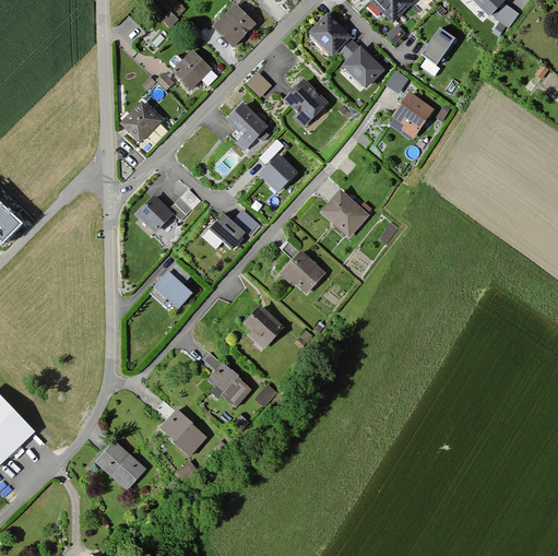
[(370,0),(392,21),(413,0),(370,0)]
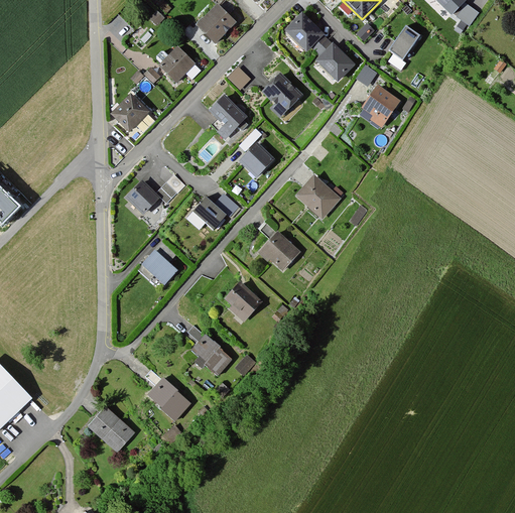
[(438,0),(451,11),(462,0),(438,0)]
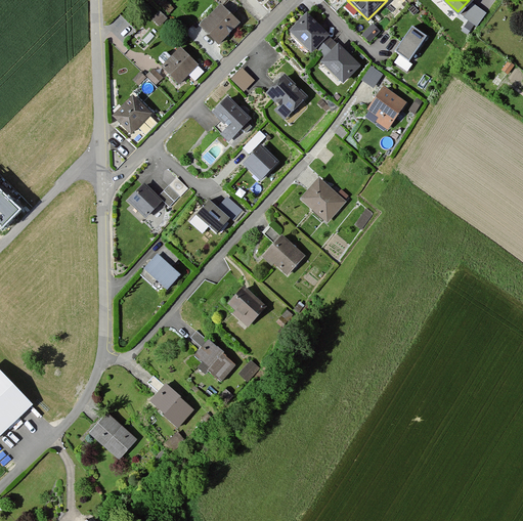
[(222,3),(201,25),(219,43),(241,22),(222,3)]
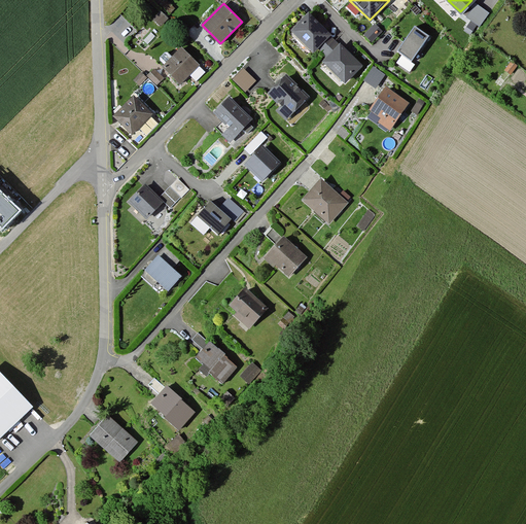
[(161,10),(154,18),(162,24),(168,18),(161,10)]
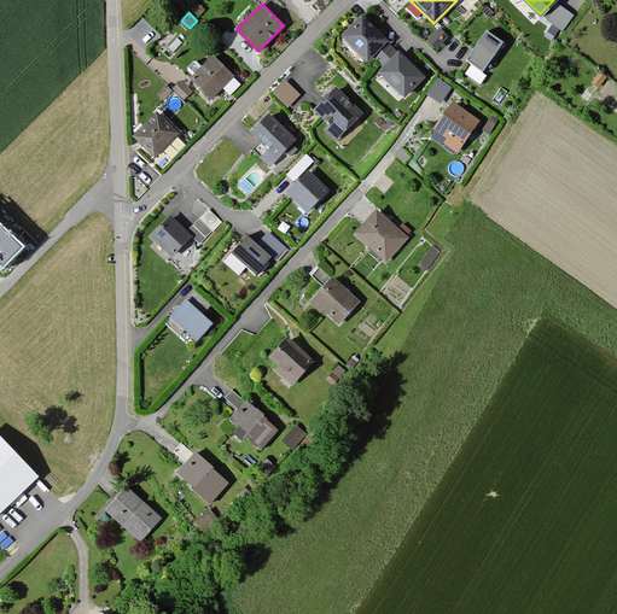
[(426,76),(361,13),(339,36),(366,63),(374,53),(386,65),(378,74),(403,99),(426,76)]
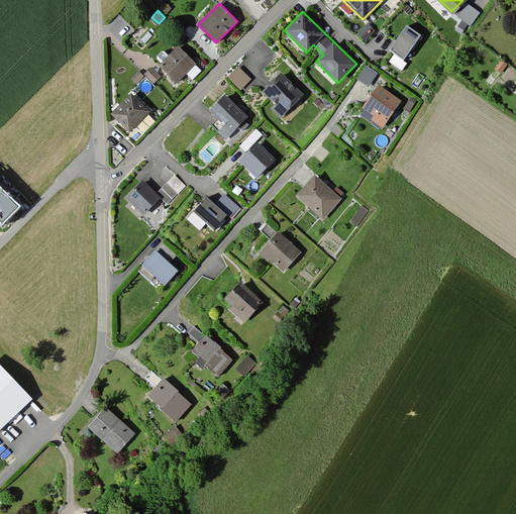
[(421,33),(406,23),(389,50),(404,61),(421,33)]
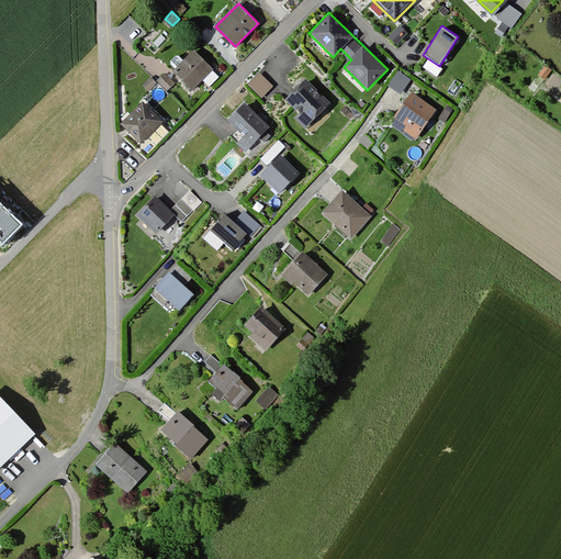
[(194,49),(174,70),(193,89),(213,68),(194,49)]
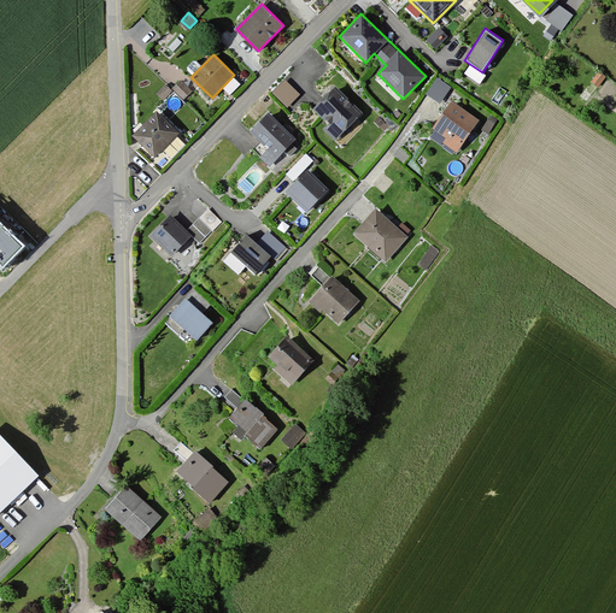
[(605,75),(597,69),(591,80),(598,84),(605,75)]
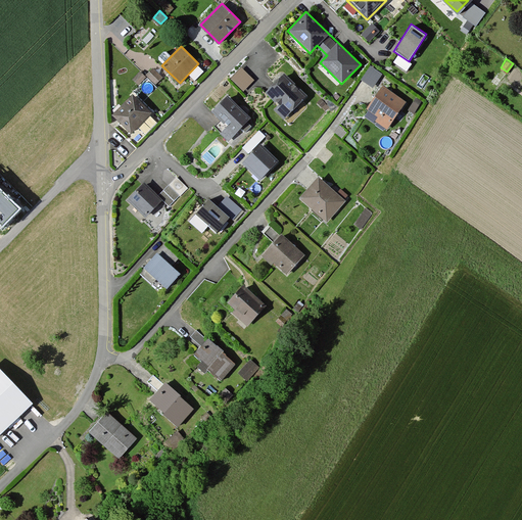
[(372,65),(363,79),(373,86),(382,73),(372,65)]
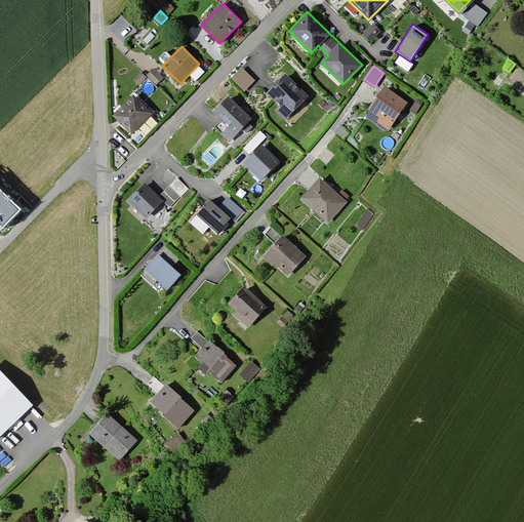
[(242,67),(232,77),(244,89),(254,79),(242,67)]
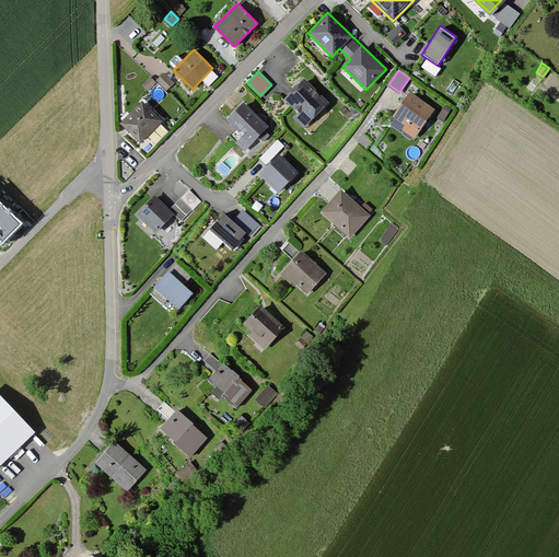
[(164,72),(158,79),(167,89),(174,81),(164,72)]
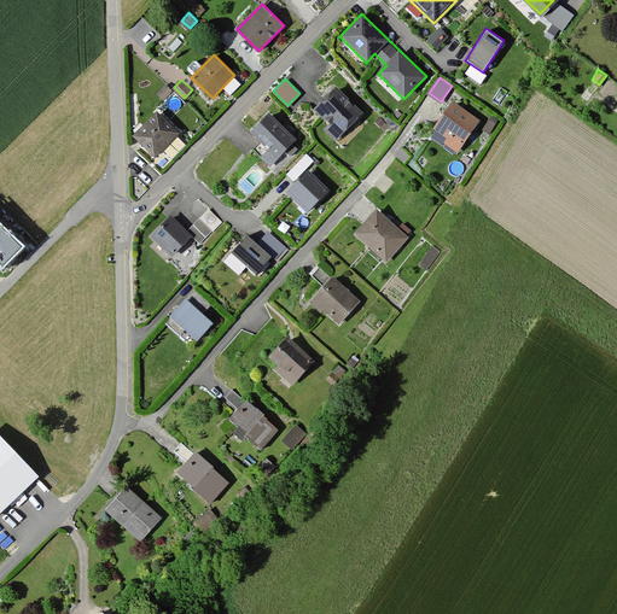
[(164,98),(173,89),(166,83),(157,92),(164,98)]
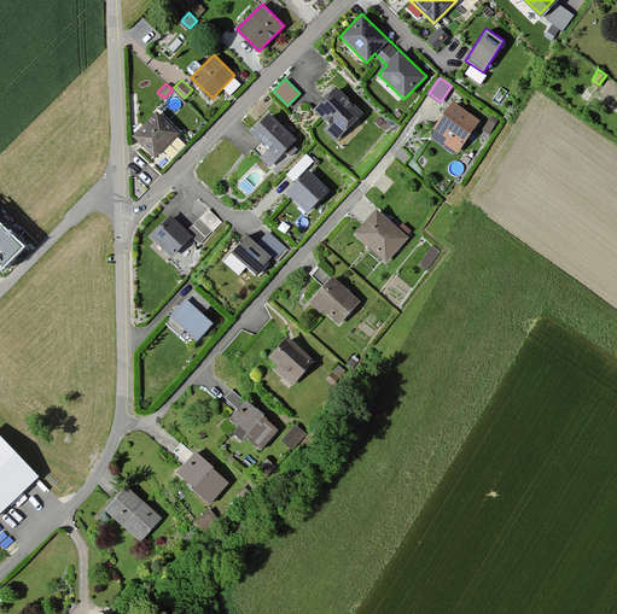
[(364,112),(336,87),(318,106),(345,133),(364,112)]
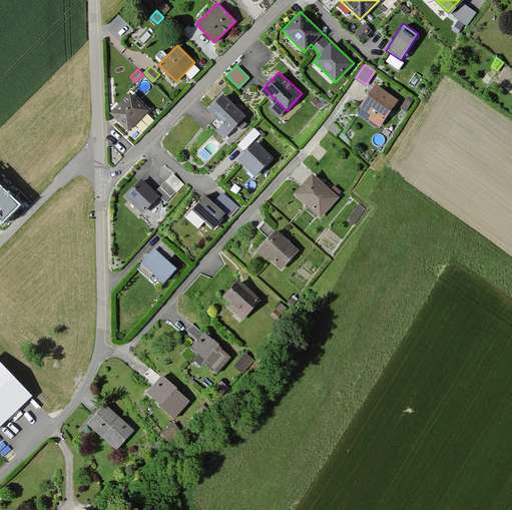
[(377,86),(364,106),(385,120),(398,100),(377,86)]
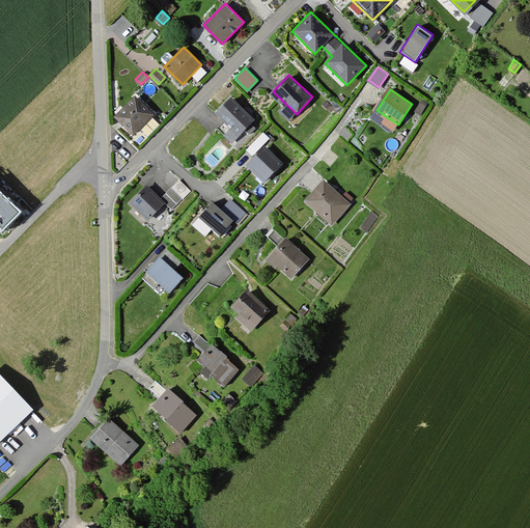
[(135,95),(114,117),(132,135),(154,114),(135,95)]
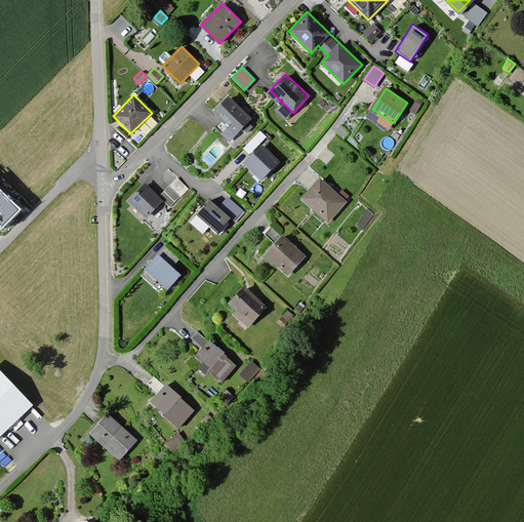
[(228,94),(214,109),(229,124),(222,131),(231,139),(243,127),(247,131),(253,125),(249,122),(252,119),(228,94)]
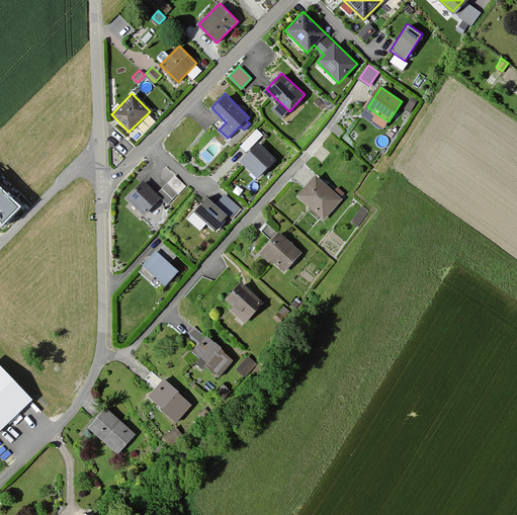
[(413,95),(405,108),(411,111),(419,99),(413,95)]
